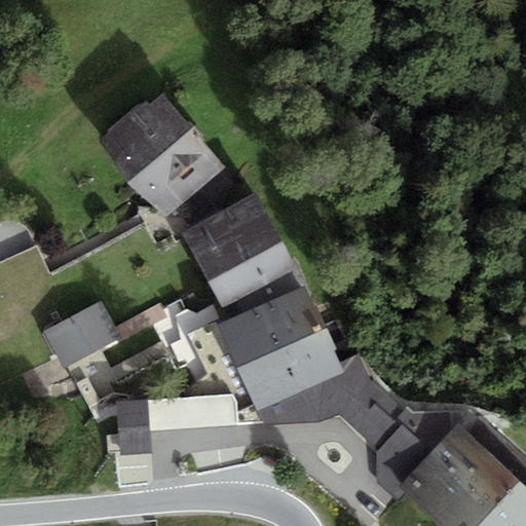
[(165,88),(97,143),(158,222),(227,167),(165,88)]
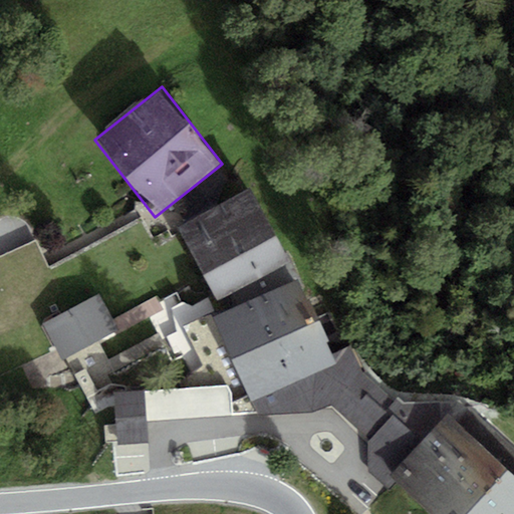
[(259,187),(176,229),(213,301),(296,259),(259,187)]
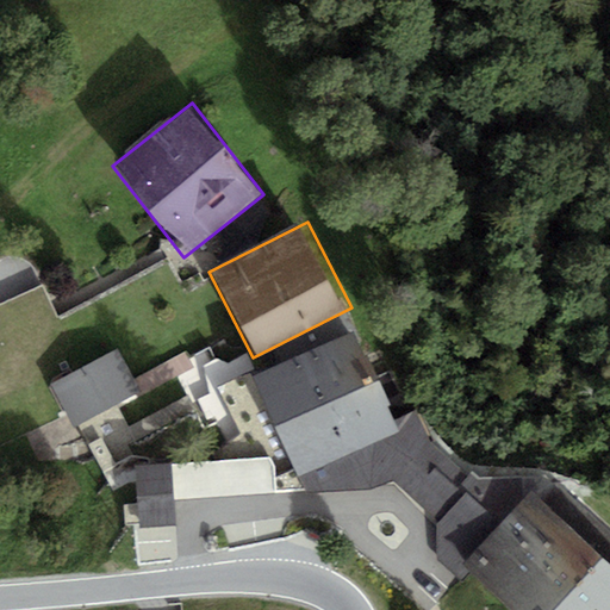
[(360,332),(254,378),(291,466),(398,421),(360,332)]
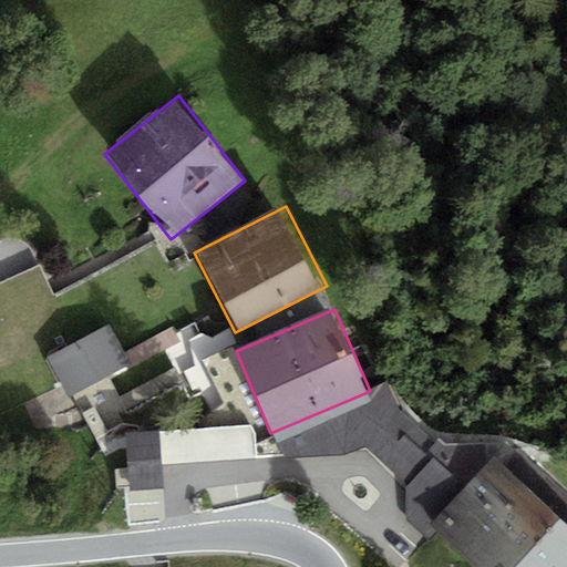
[(69,397),(129,364),(107,326),(48,358),(69,397)]
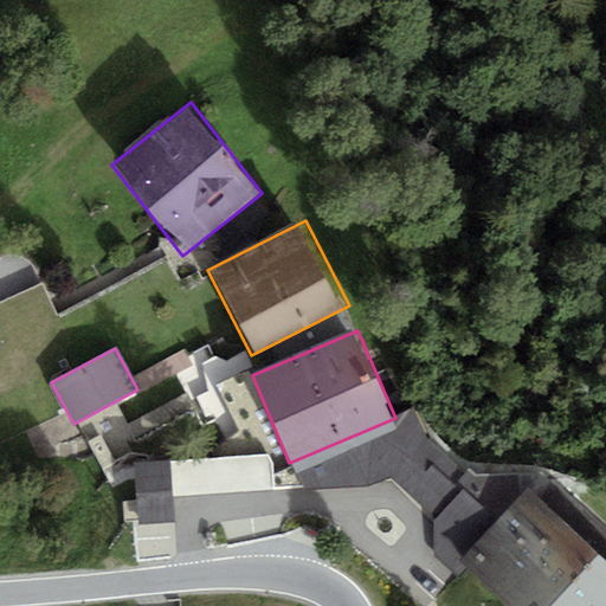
[(134,463),(137,524),(174,522),(171,461),(134,463)]
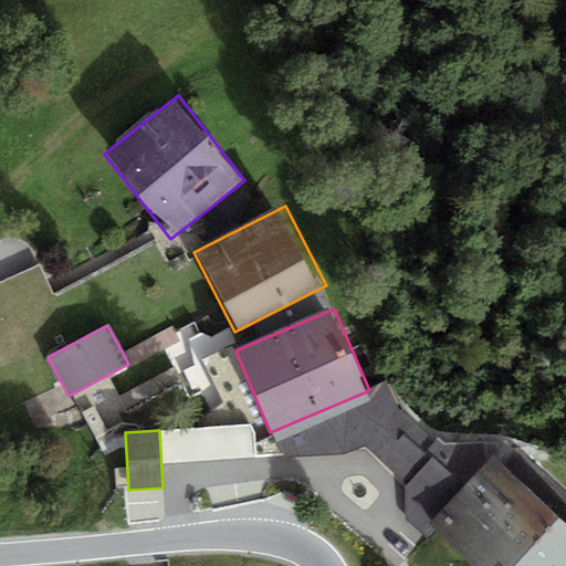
[(260,435),(170,438),(171,465),(261,462),(260,435)]
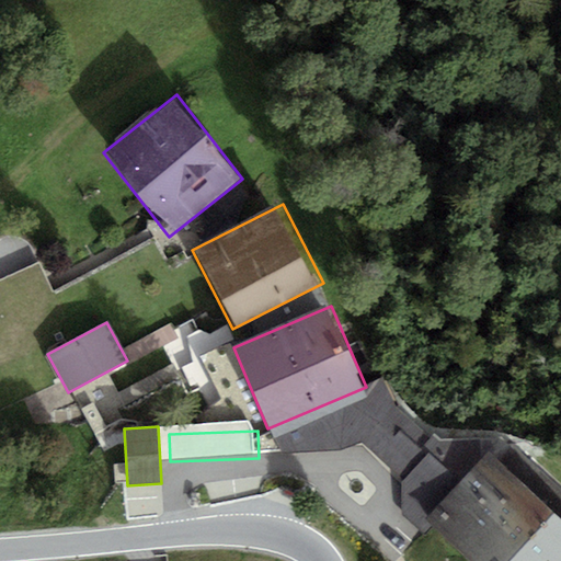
[(560,560),(560,515),(494,449),(424,518),(465,560),(560,560)]
